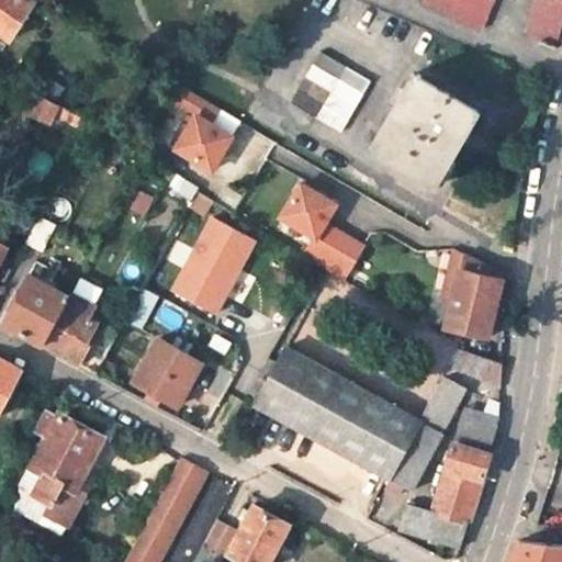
[(0,0),(0,33),(9,40),(32,3),(25,0),(0,0)]
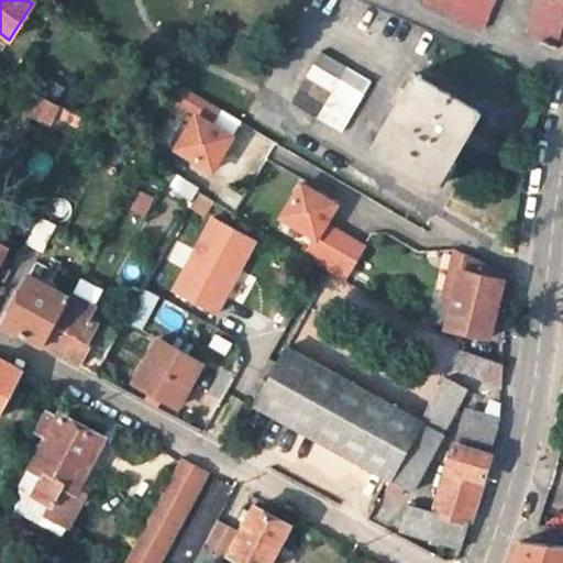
[(493,0),(422,0),(421,2),(481,28),(493,0)]
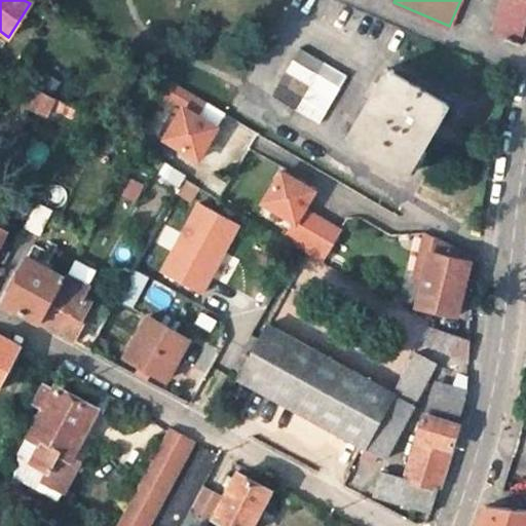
[(519,43),(525,17),(525,0),(499,0),(490,31),(519,43)]
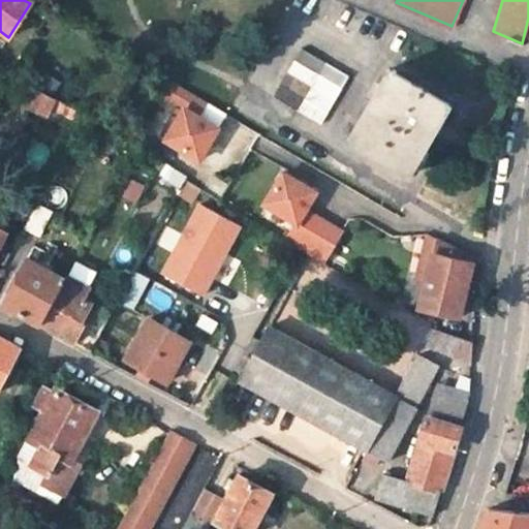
[(273,98),(318,125),(346,79),(301,52),(273,98)]
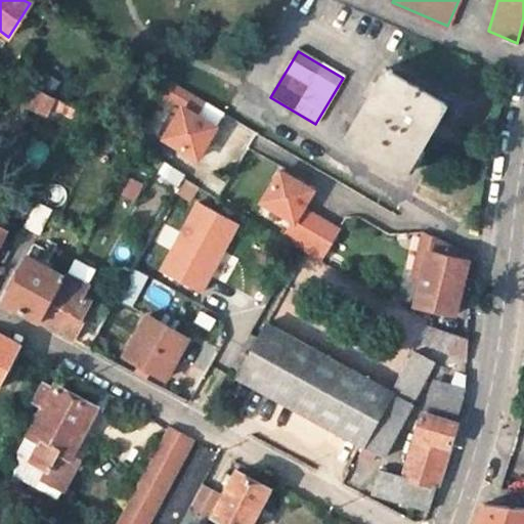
[(343,140),(403,175),(444,105),(385,70),(343,140)]
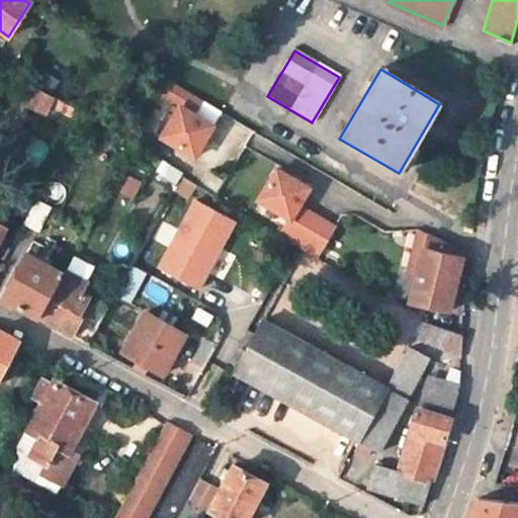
[(194,116),(201,103),(168,84),(161,97),(181,108),(165,137),(198,156),(214,127),(194,116)]
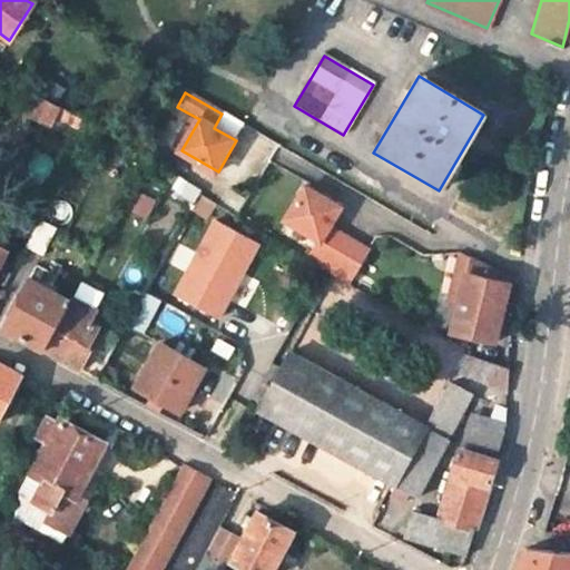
[(59,107),(42,98),(30,118),(47,127),(59,107)]
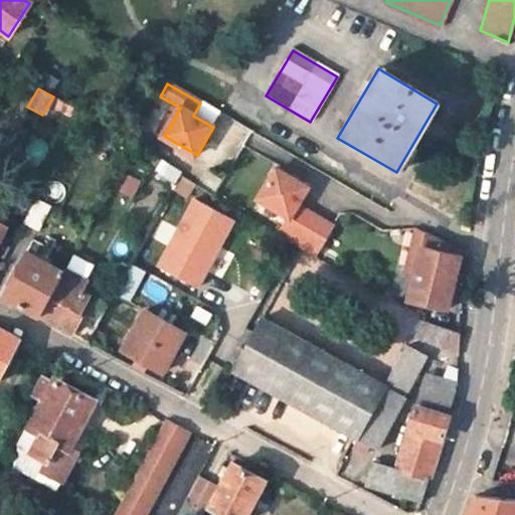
[(193,116),(213,127),(220,114),(200,103),(193,116)]
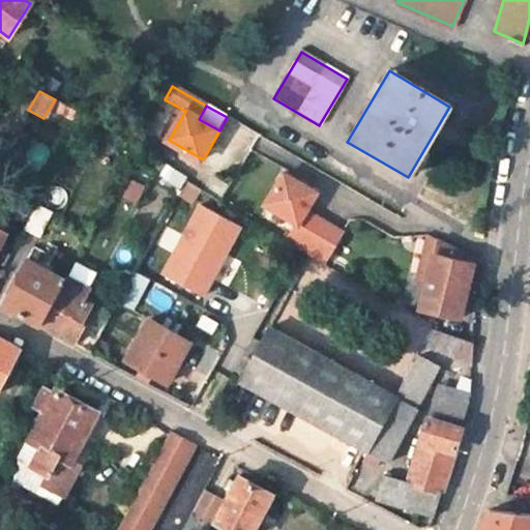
[(80,113),(74,124),(87,131),(93,121),(80,113)]
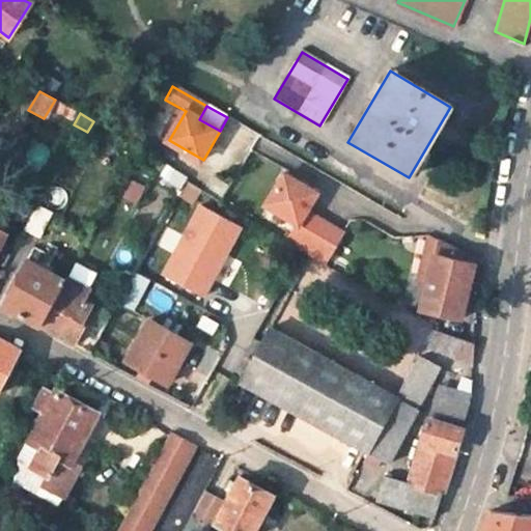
[(179,182),(184,175),(168,166),(164,173),(179,182)]
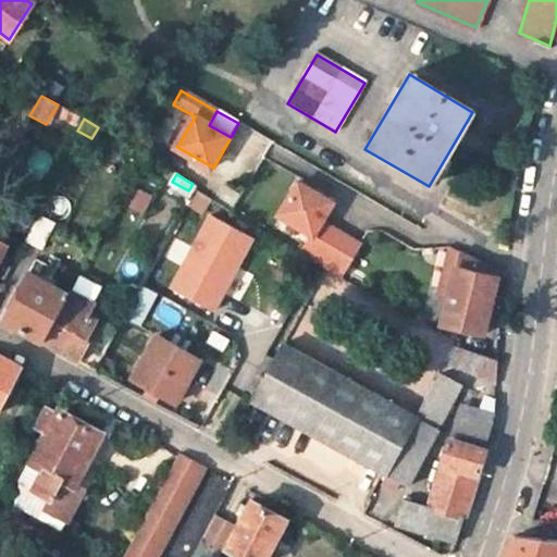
[(148,212),(156,190),(136,183),(127,205),(148,212)]
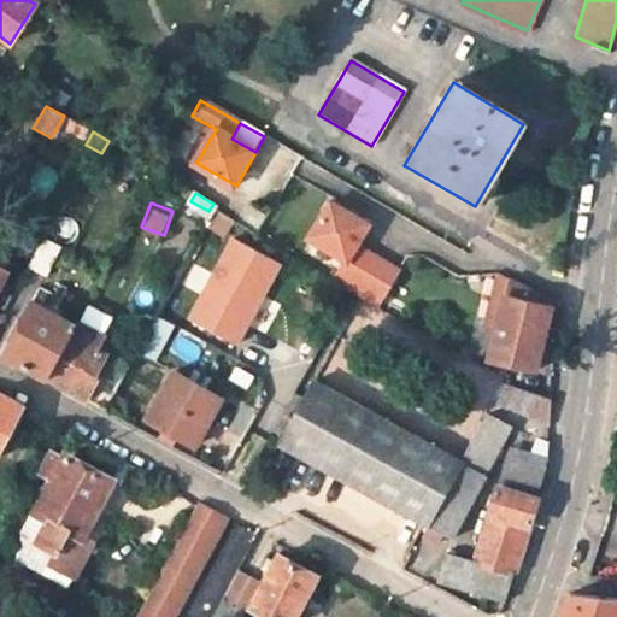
[(401,270),(356,244),(368,223),(331,203),(311,236),(348,258),(336,278),(381,304),(401,270)]
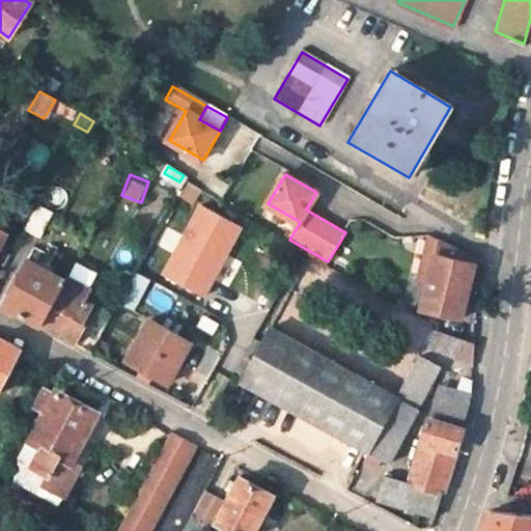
[(197,199),(164,275),(213,297),(246,221),(197,199)]
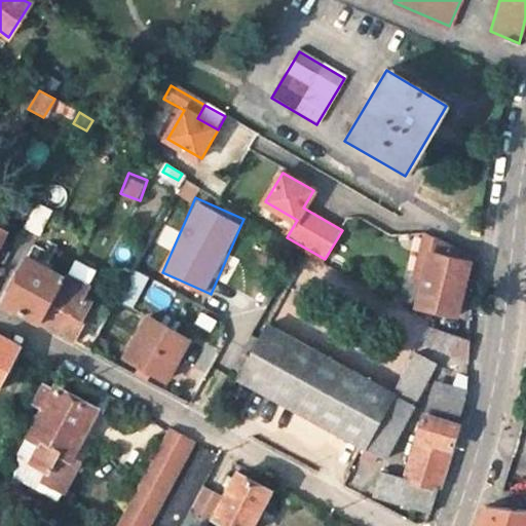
[(35,199),(22,226),(38,235),(52,209),(35,199)]
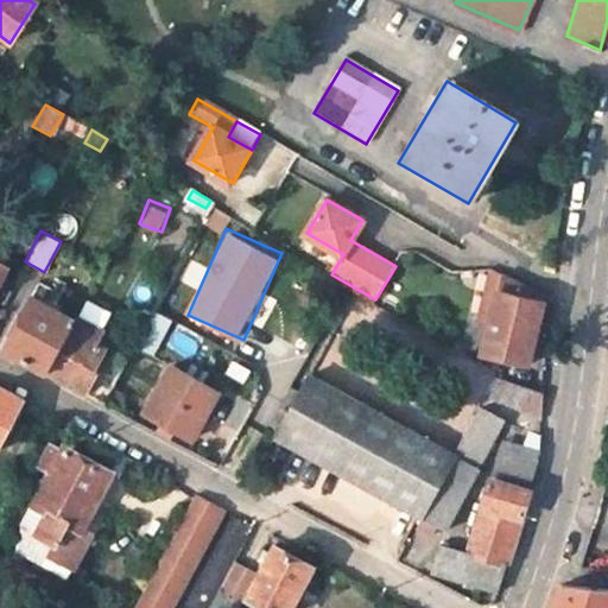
[(530,358),(546,299),(512,279),(502,274),(483,344),(530,358)]
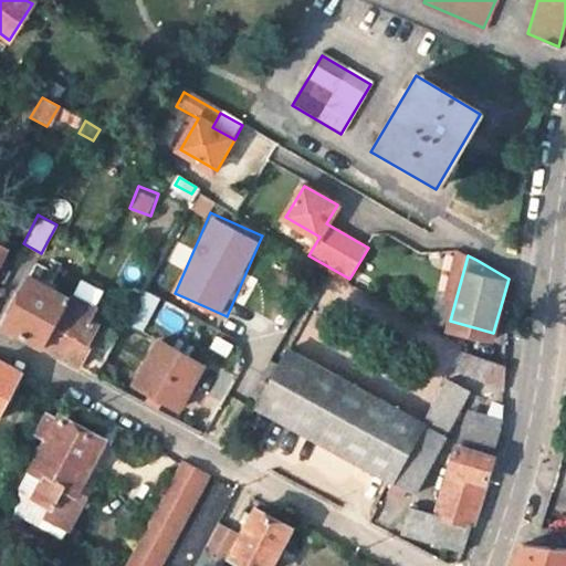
[(43,345),(70,299),(27,276),(1,323),(22,334),(43,345)]
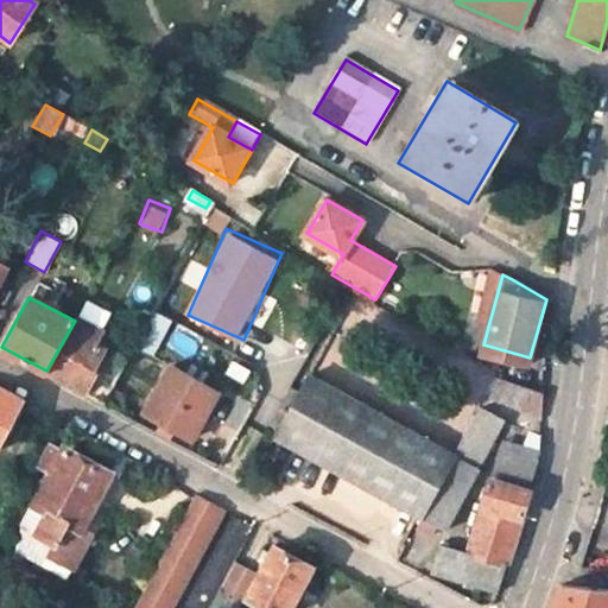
[(76,317),(75,321),(46,371),(75,386),(83,391),(96,368),(92,365),(102,347),(95,342),(80,333),(86,322),(76,317)]
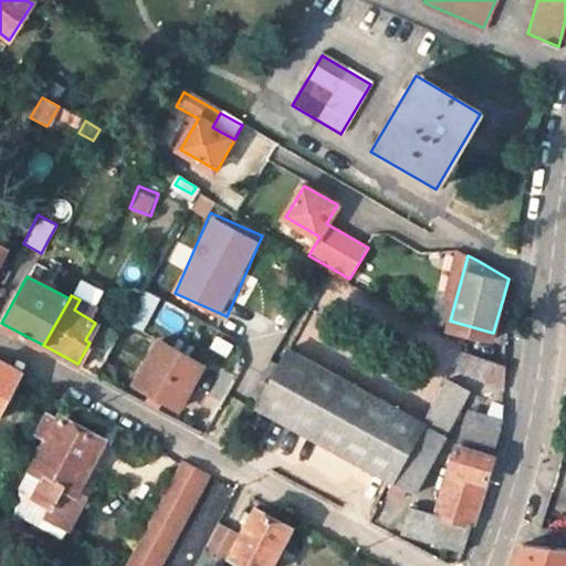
[(95,308),(80,300),(74,310),(88,318),(95,308)]
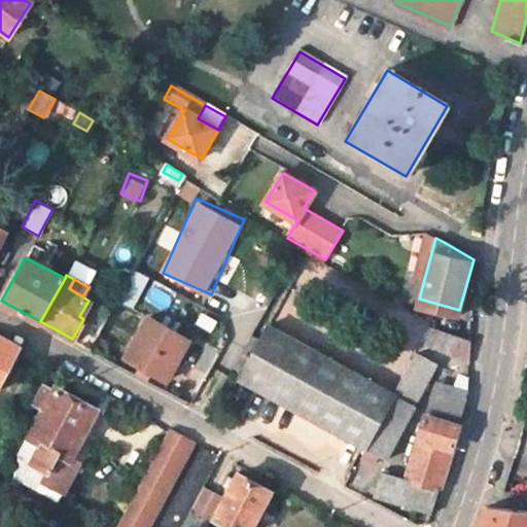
[(133,309),(138,300),(121,291),(117,300),(133,309)]
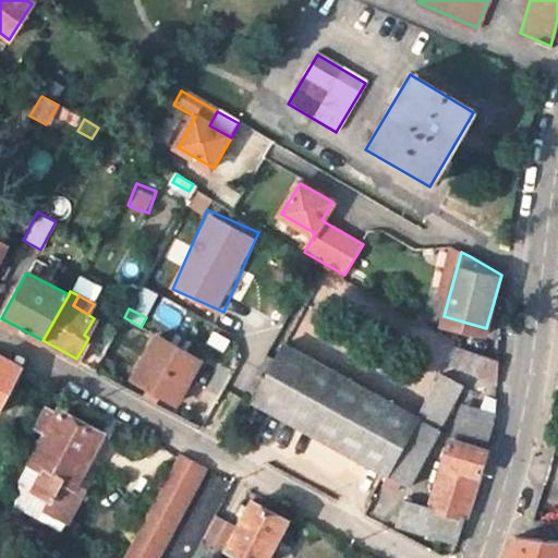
[(132,377),(148,386),(160,392),(177,401),(199,359),(155,335),(132,377)]
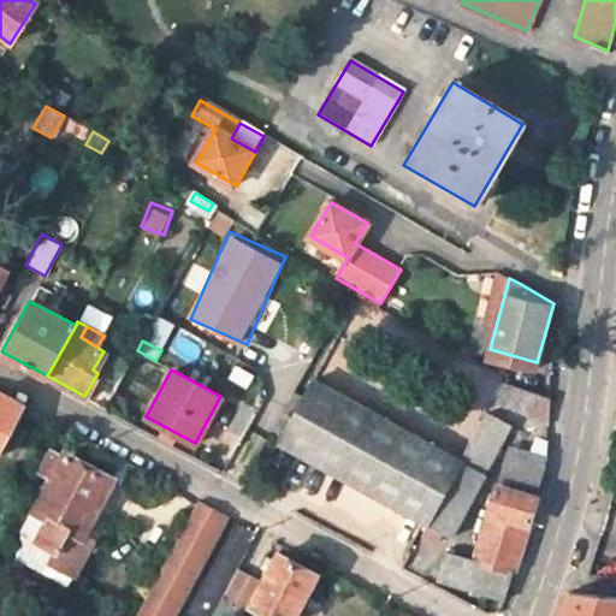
[(554,426),(558,397),(507,377),(497,401),(554,426)]
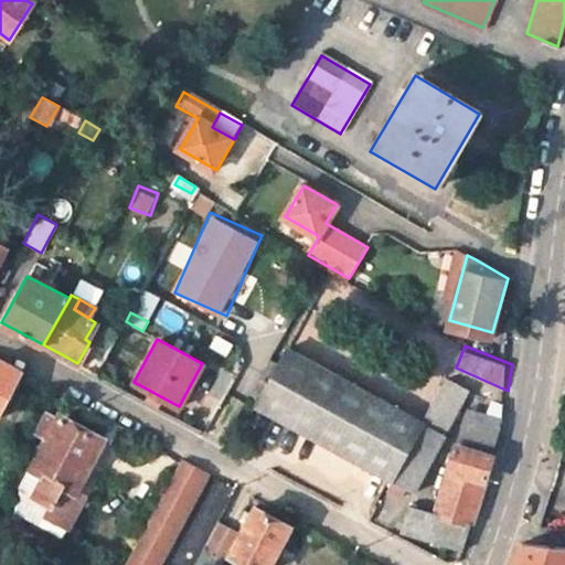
[(423,426),(286,350),(255,405),(411,493),(466,394),(447,383),(423,426)]
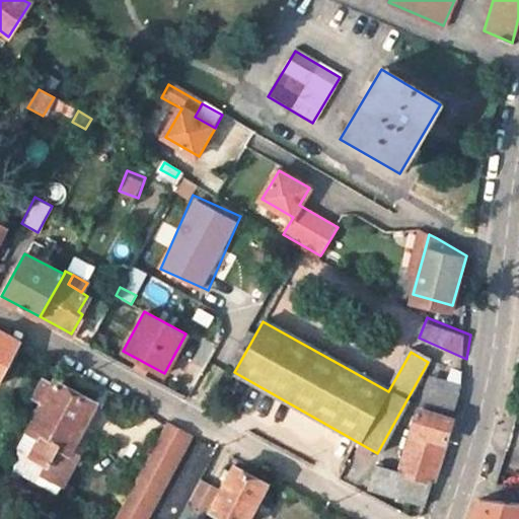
[(0,367),(16,338),(0,328),(0,367)]
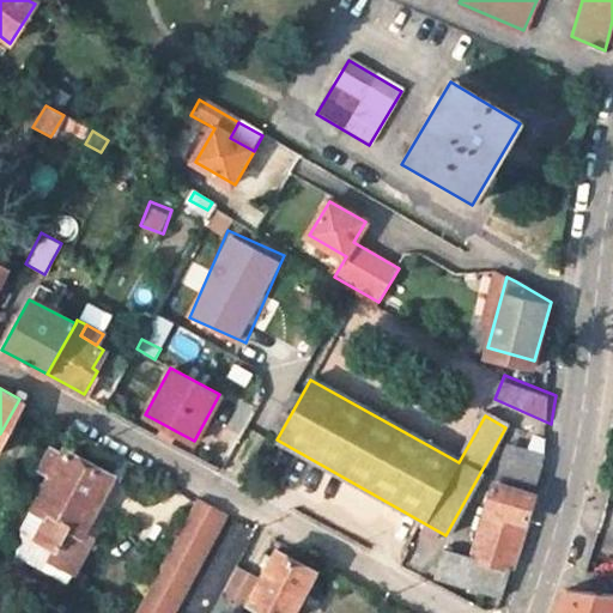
[(176,431),(163,424),(158,434),(165,438),(170,441),(176,431)]
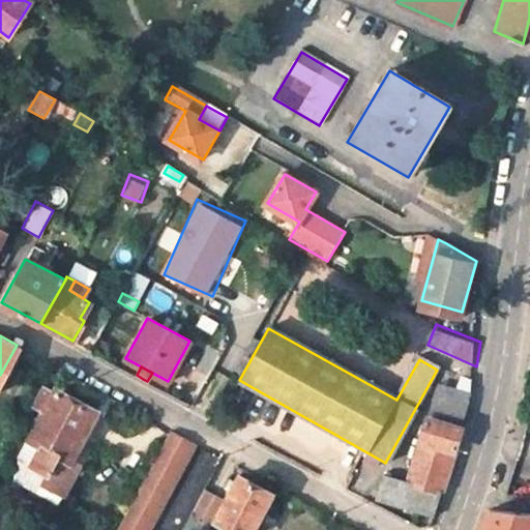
[(31,475),(51,488),(94,413),(43,384),(33,402),(41,407),(26,435),(32,439),(23,454),(37,464),(31,475)]
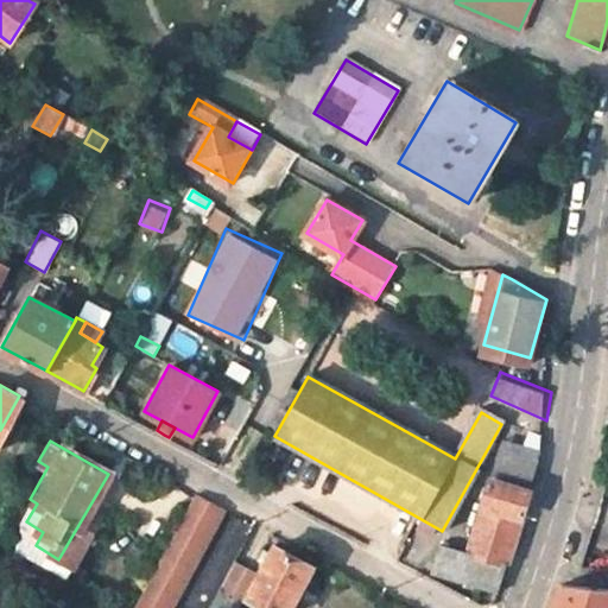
[(496,594),(520,521),(543,450),(533,448),(531,454),(498,445),(466,551),(439,544),(430,572),(496,594)]
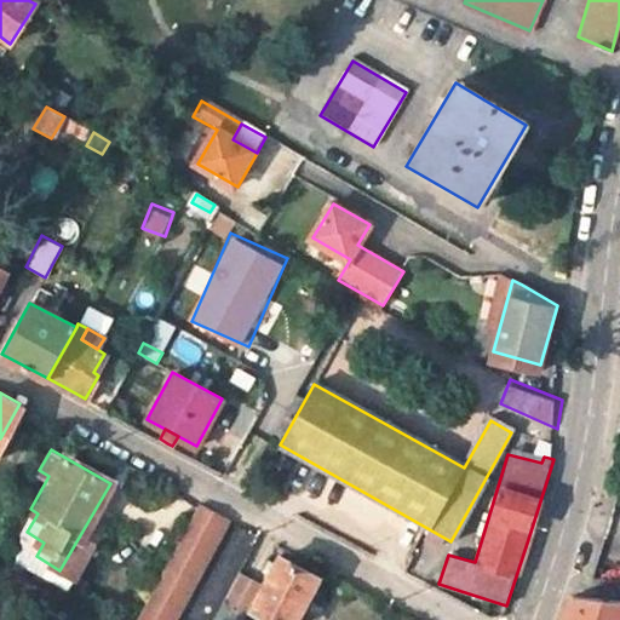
[(167,619),(227,516),(199,501),(131,619),(167,619)]
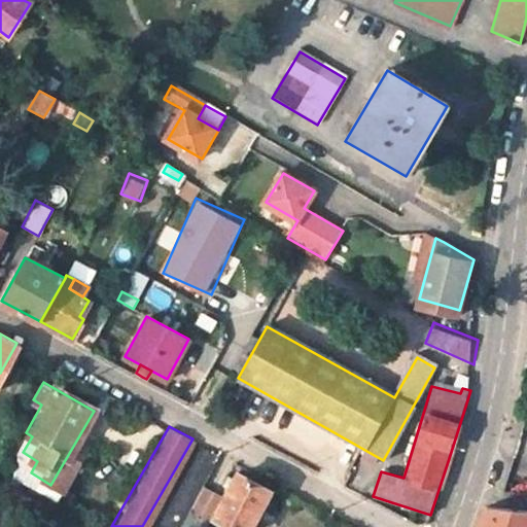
[(188,510),(207,520),(211,514),(235,526),(247,526),(269,490),(234,471),(220,495),(202,485),(188,510)]
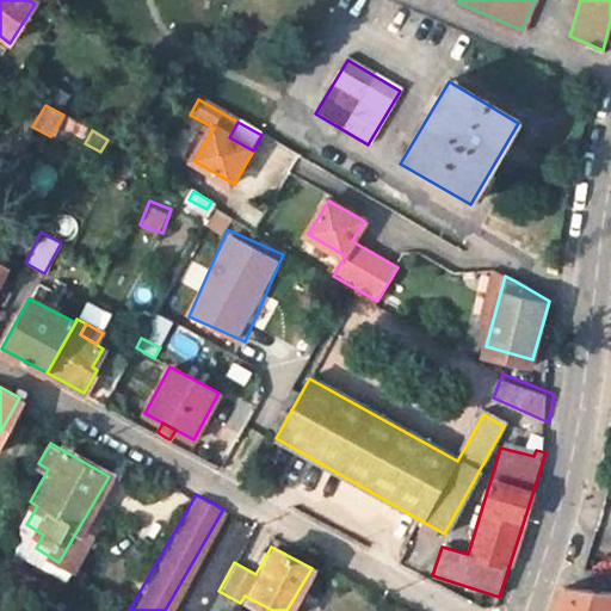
[(610,549),(598,549),(597,571),(610,571),(610,549)]
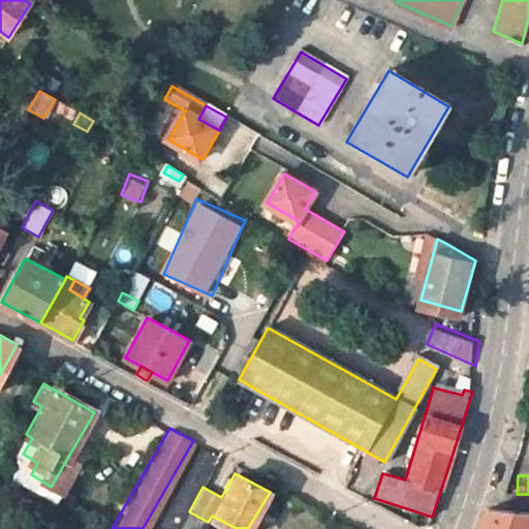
[(528,528),(528,514),(488,505),(477,528),(528,528)]
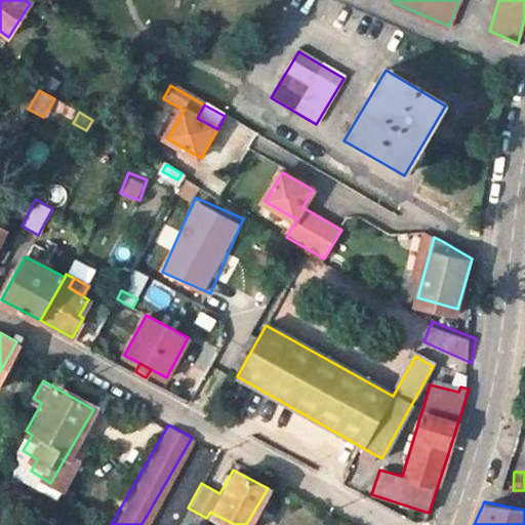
[(202,524),(206,518),(188,508),(177,524),(202,524)]
